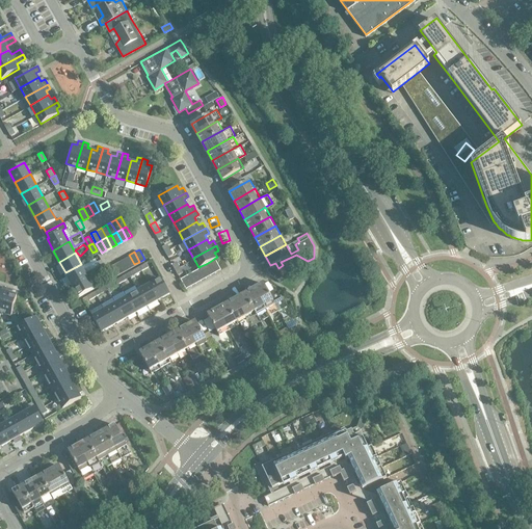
[(124,258),(129,267),(134,264),(129,255),(124,258)]
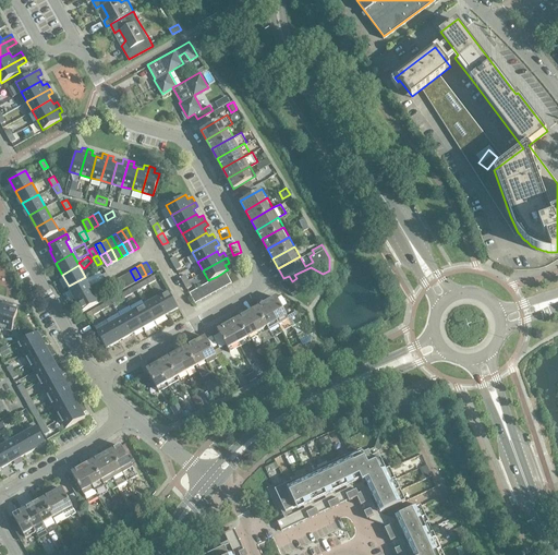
[(106,281),(110,278),(106,270),(101,274),(106,281)]
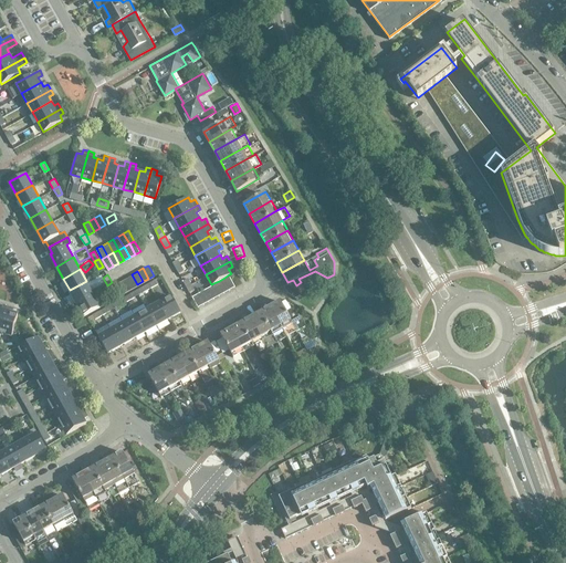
[(126,277),(132,288),(137,284),(132,274),(126,277)]
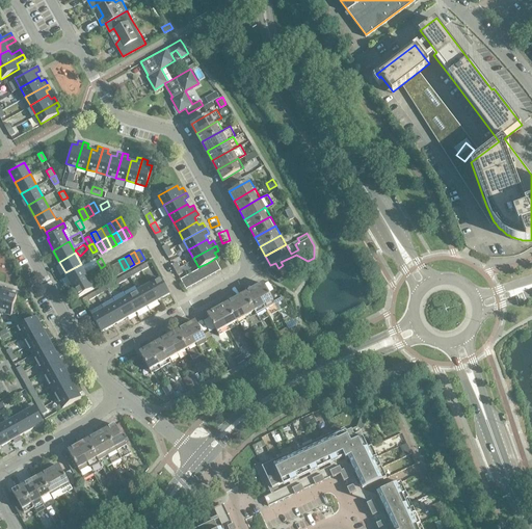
[(211,261),(216,270),(221,268),(215,258),(211,261)]
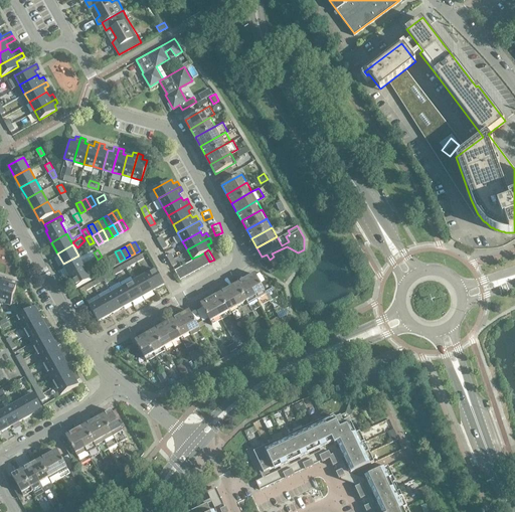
[(110,254),(116,265),(120,262),(115,251),(110,254)]
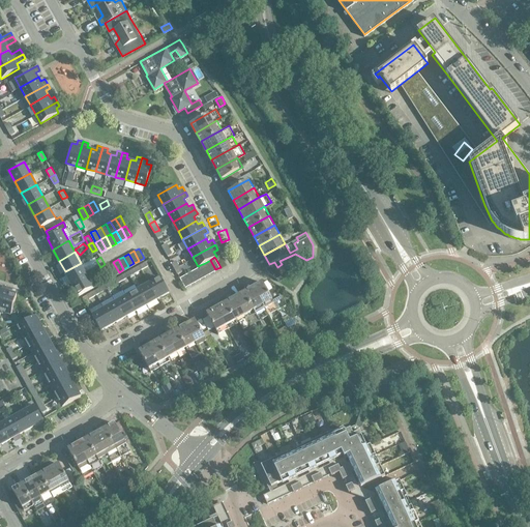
[(139,263),(141,268),(148,264),(146,259),(139,263)]
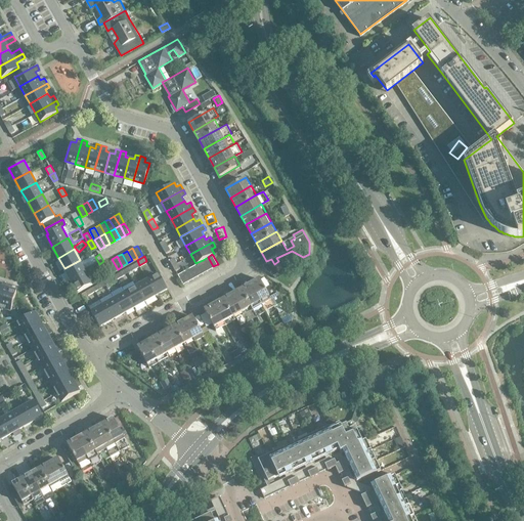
[(203,260),(208,269),(213,266),(208,257),(203,260)]
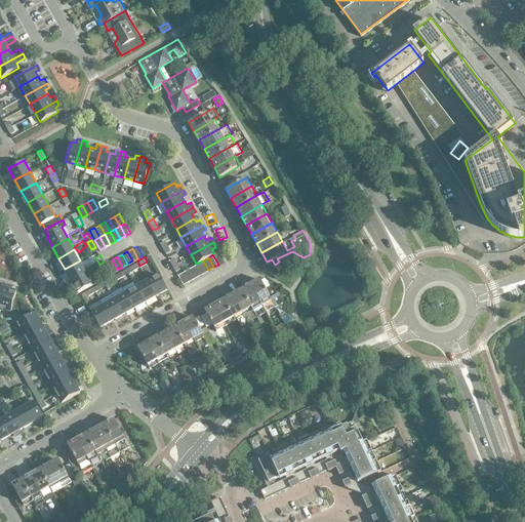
[(118,270),(112,259),(108,263),(113,272),(118,270)]
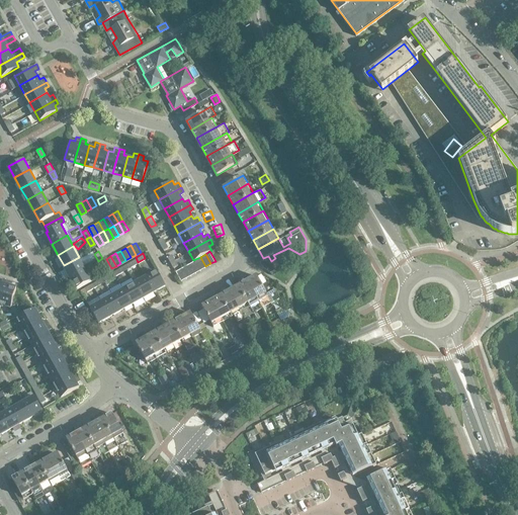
[(71,276),(85,268),(79,257),(64,265),(71,276)]
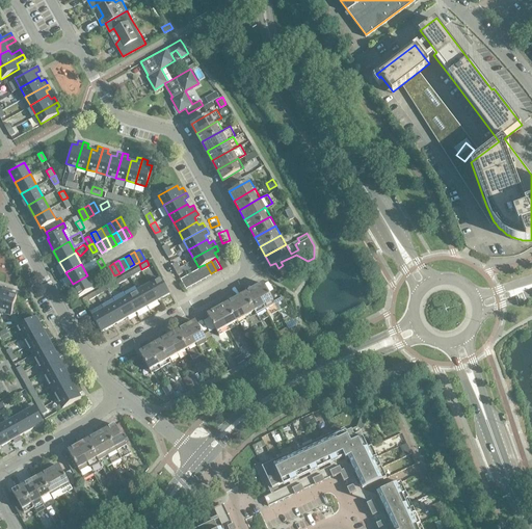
[(128,270),(131,275),(141,269),(139,264),(128,270)]
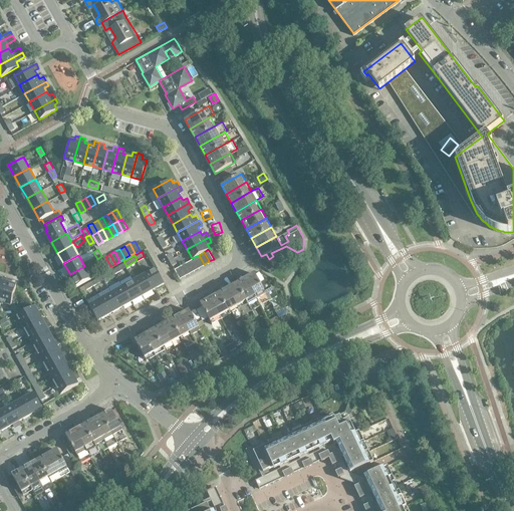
[(194,257),(199,267),(204,264),(199,255),(194,257)]
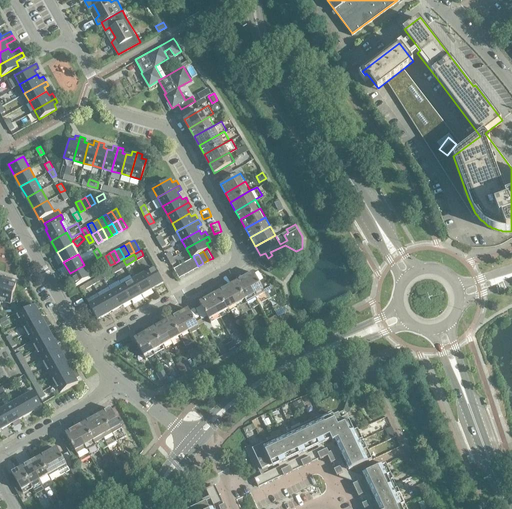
[(188,259),(193,268),(198,266),(193,256),(191,257),(188,259)]
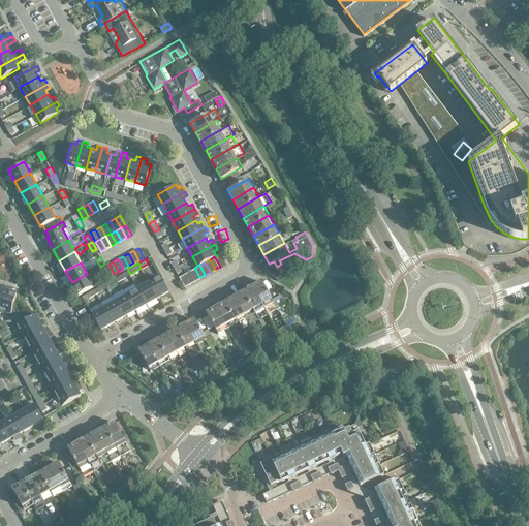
[(23,268),(7,271),(9,281),(25,278),(23,268)]
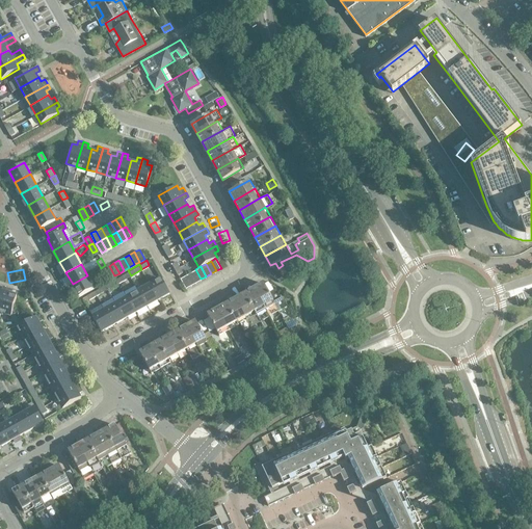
[(201,279),(195,269),(190,271),(196,282),(201,279)]
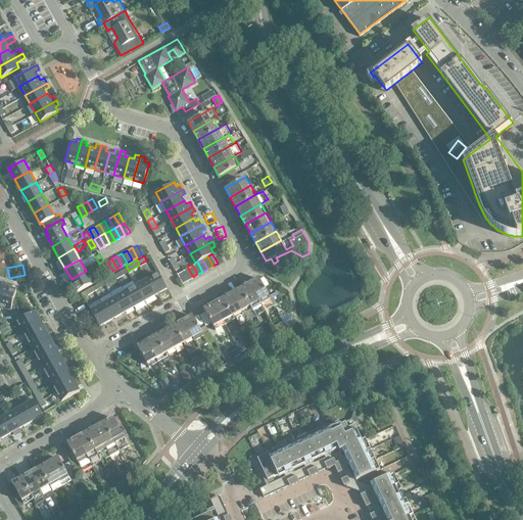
[(114,272),(117,277),(129,271),(126,266),(114,272)]
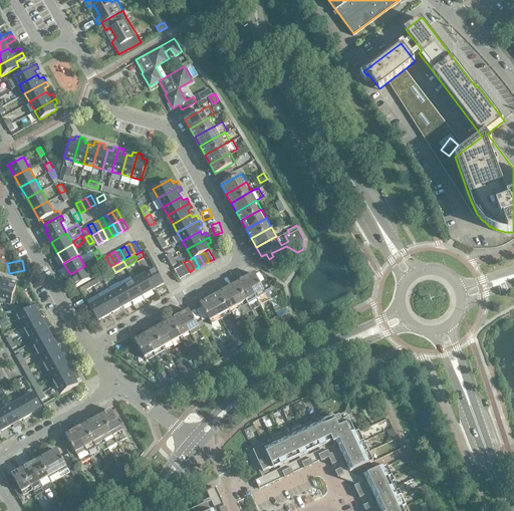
[(190,272),(184,262),(180,265),(185,275),(190,272)]
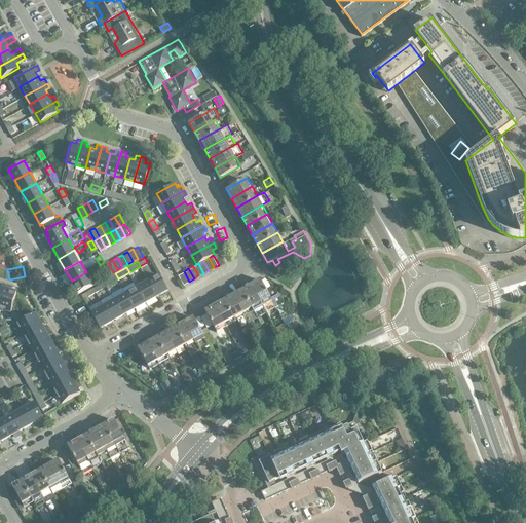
[(189,282),(184,271),(179,274),(184,284),(189,282)]
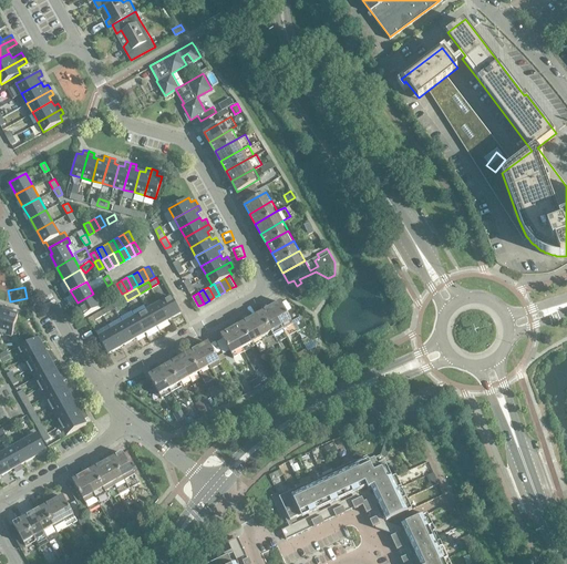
[(93,294),(78,303),(84,315),(101,306),(93,294)]
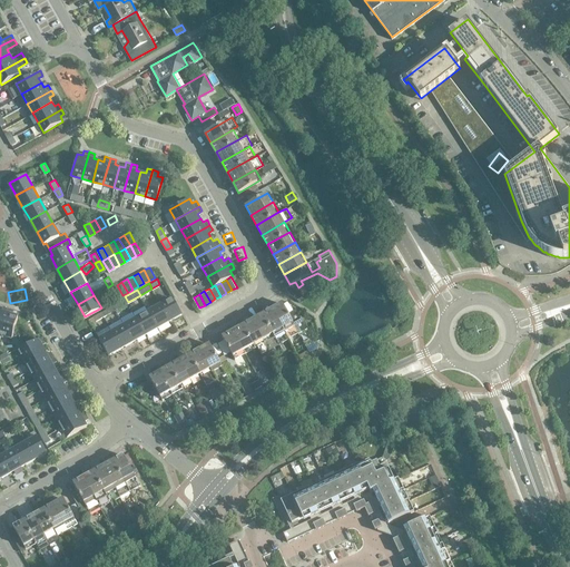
[(112,304),(116,309),(128,302),(125,296),(112,304)]
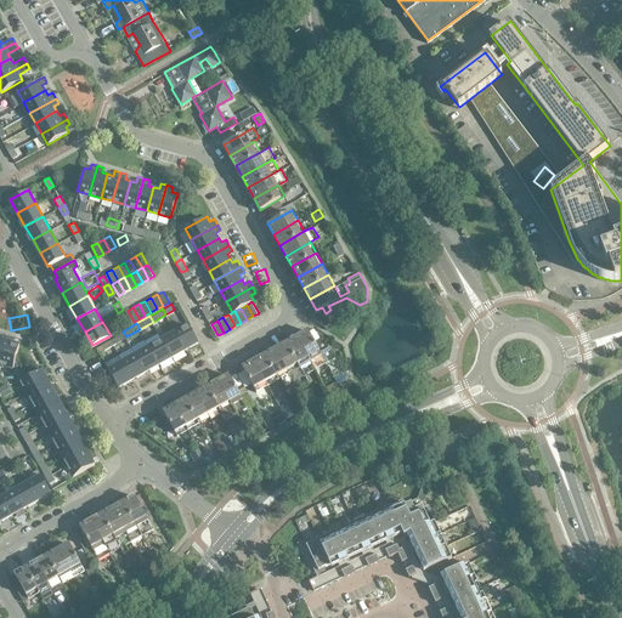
[(175,330),(185,349),(199,341),(188,323),(175,330)]
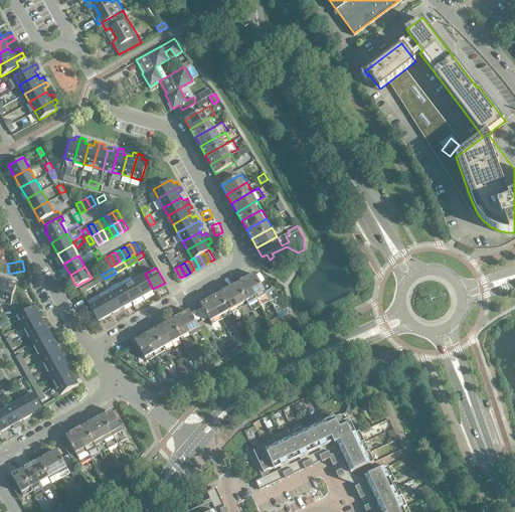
[(256,298),(262,305),(271,300),(261,282),(254,273),(245,278),(256,298)]
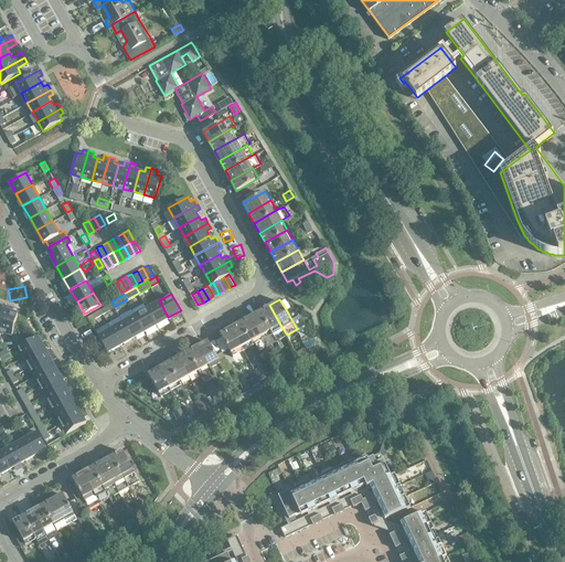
[(168,317),(159,300),(147,308),(156,324),(168,317)]
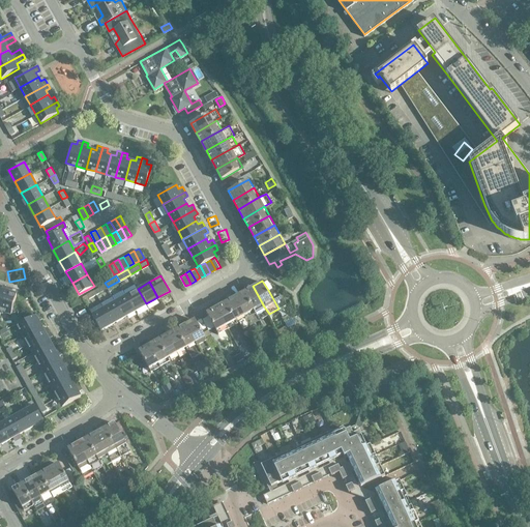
[(94,289),(96,293),(108,287),(105,283),(94,289)]
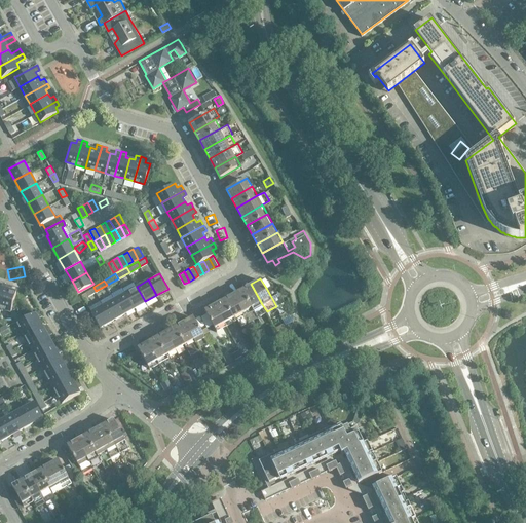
[(8,283),(1,307),(11,310),(16,290),(11,289),(13,285),(8,283)]
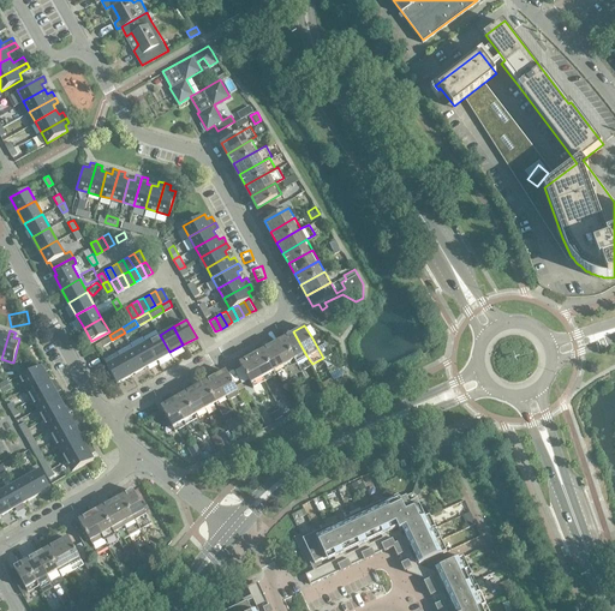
[(297,361),(302,370),(312,364),(306,355),(293,331),(282,337),(297,361)]
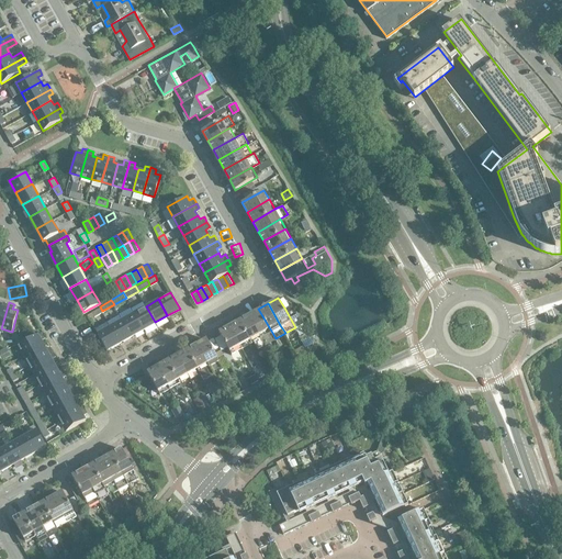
[(284,308),(295,327),(303,323),(294,308),(292,303),(284,308)]
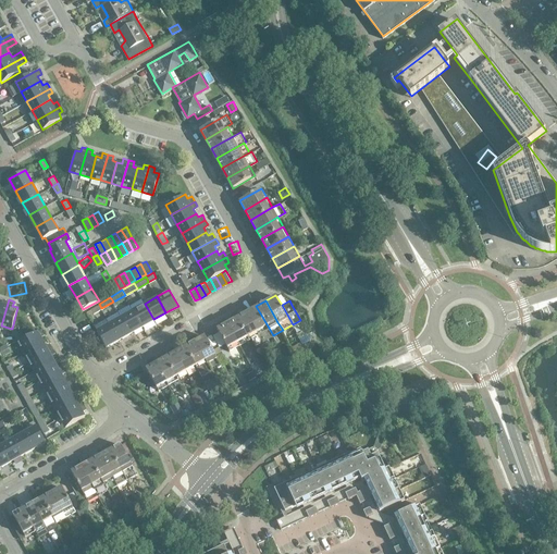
[(101,308),(99,304),(90,308),(94,312),(101,308)]
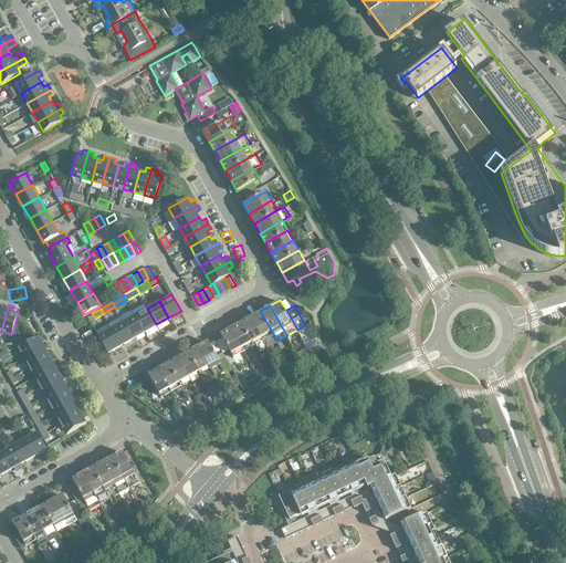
[(156,324),(147,309),(135,315),(145,331),(156,324)]
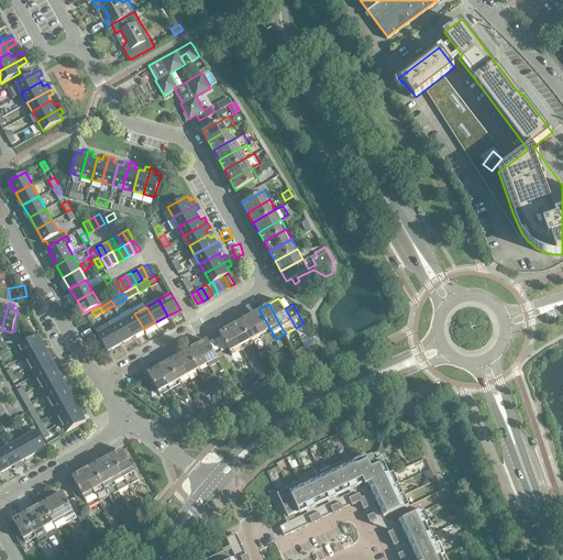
[(262,337),(266,344),(276,339),(272,331),(258,309),(249,315),(262,337)]
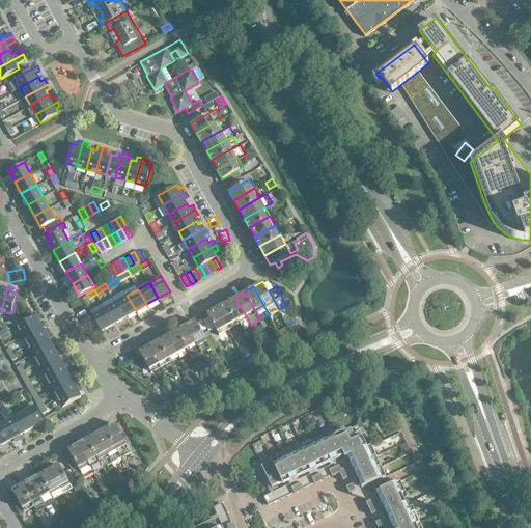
[(136,310),(127,296),(116,302),(124,316),(136,310)]
